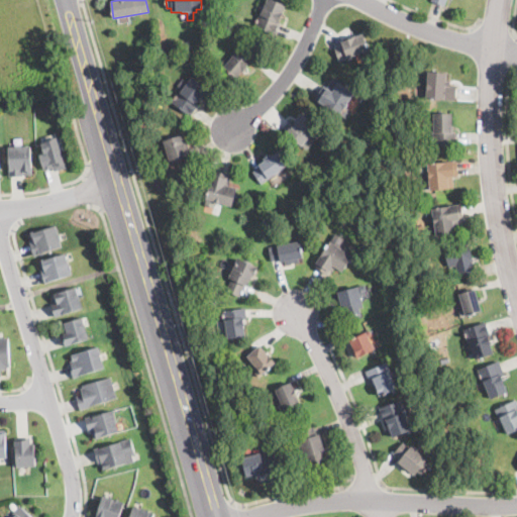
[(274,32),(273,34),(254,26),(267,0),(276,0),(286,5),(274,32)]
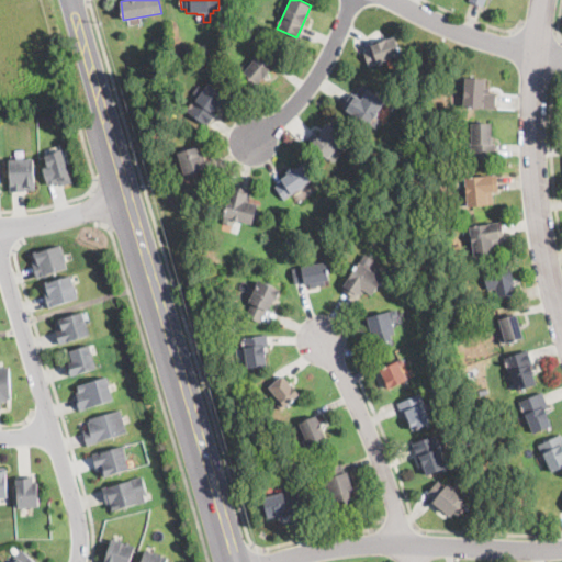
[(401,56),(368,66),(362,51),(372,47),(371,44),(373,43),(394,36),(401,56)]
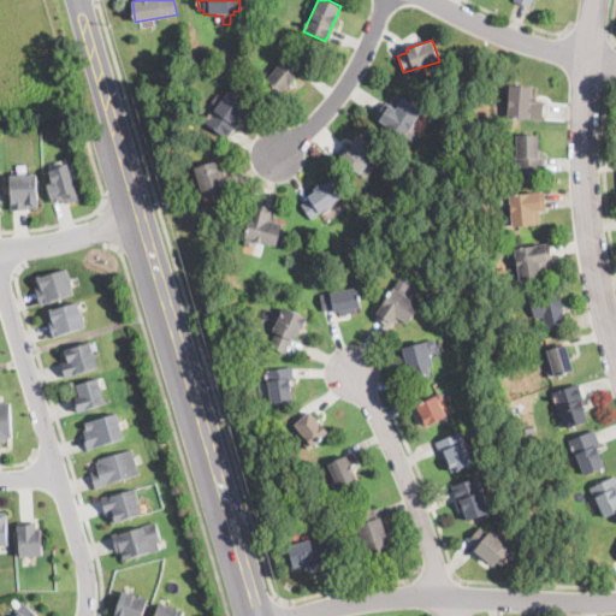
[(208,58),(199,59),(199,49),(208,48),(208,58)]
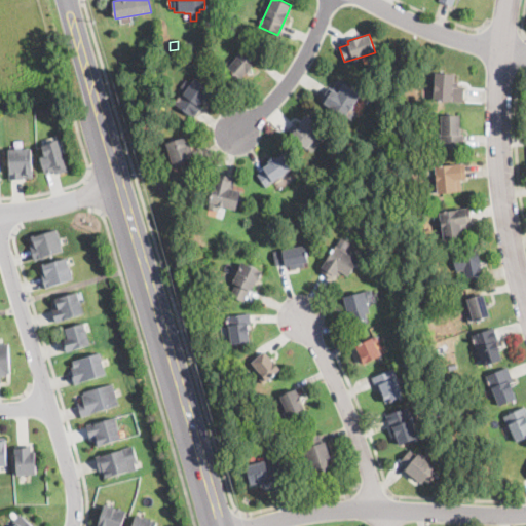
[(213,47),(210,52),(203,47),(207,43),(213,47)]
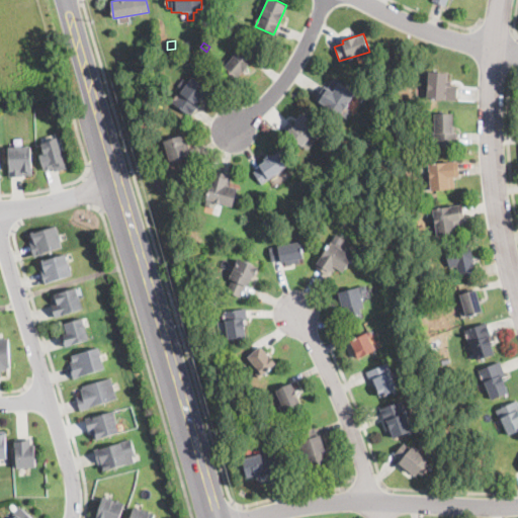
[(251,62),(244,70),(237,78),(220,64),(225,59),(229,62),(239,50),(252,61),(251,62)]
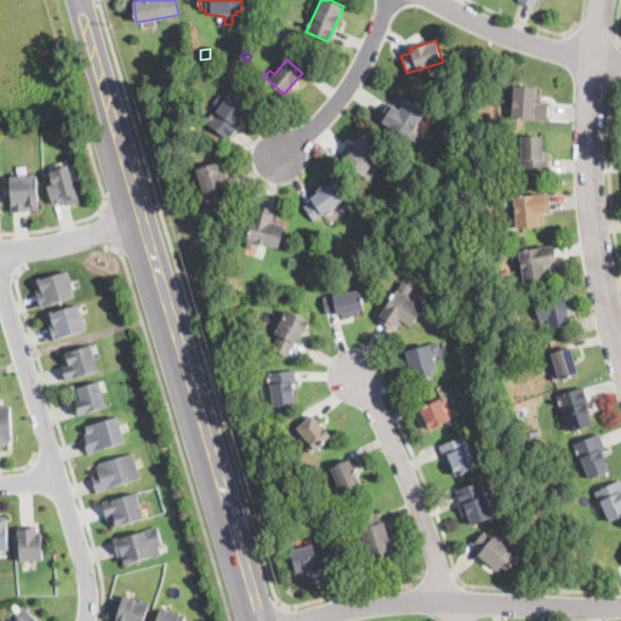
[(546,120),(546,121),(511,118),(514,85),(537,87),(536,97),(541,97),(541,102),(548,102),(546,120)]
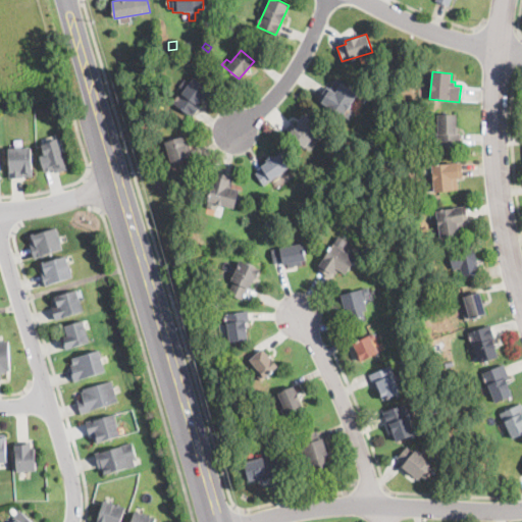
[(193,77),(209,89),(198,104),(201,106),(193,117),(173,103),(184,89),(178,86),(184,79),(190,83),(193,77)]
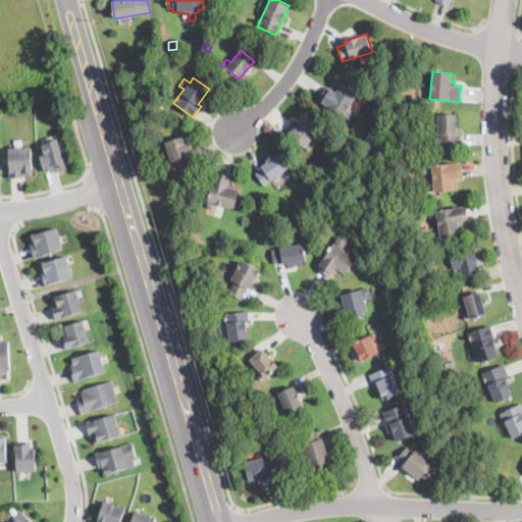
[(341,83),(358,92),(344,115),(318,100),(326,86),(335,92),(341,83)]
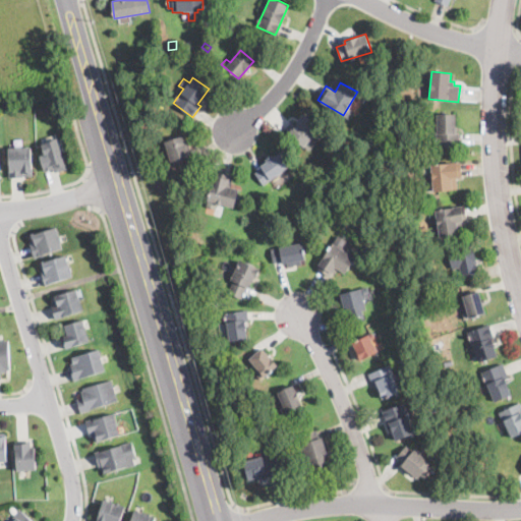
[(455,127),(455,130),(455,131),(460,131),(460,146),(435,146),(436,129),(437,129),(437,114),(455,114),(455,127)]
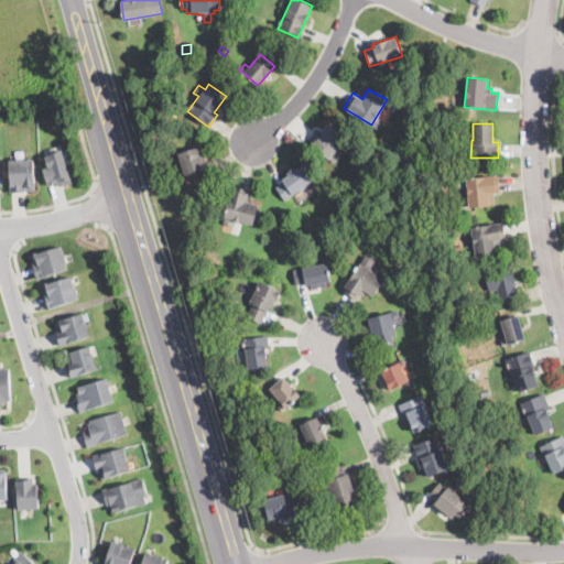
[(331,125),(346,140),(328,159),(307,139),(314,131),(320,136),(331,125)]
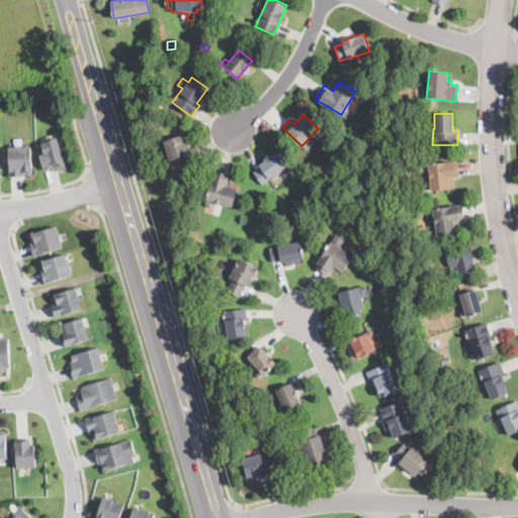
[(374,141),(368,145),(363,139),(370,134),(374,141)]
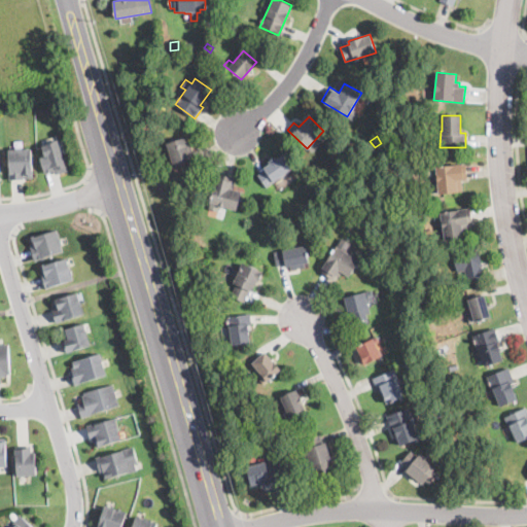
[(184,138),(186,144),(190,143),(192,151),(197,150),(200,159),(174,167),(167,143),(184,138)]
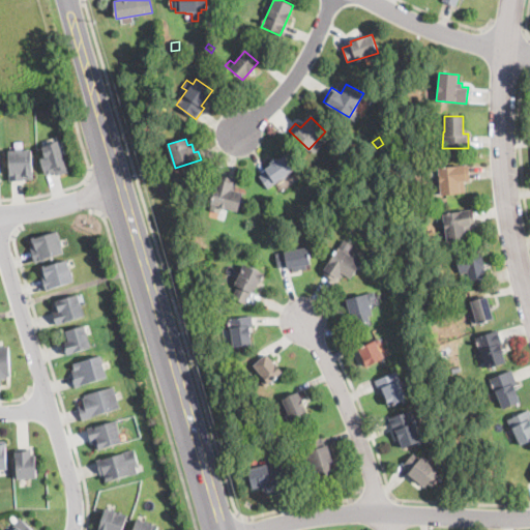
[(68,170),(56,174),(55,170),(46,173),(41,157),(46,155),(41,145),(59,140),(68,170)]
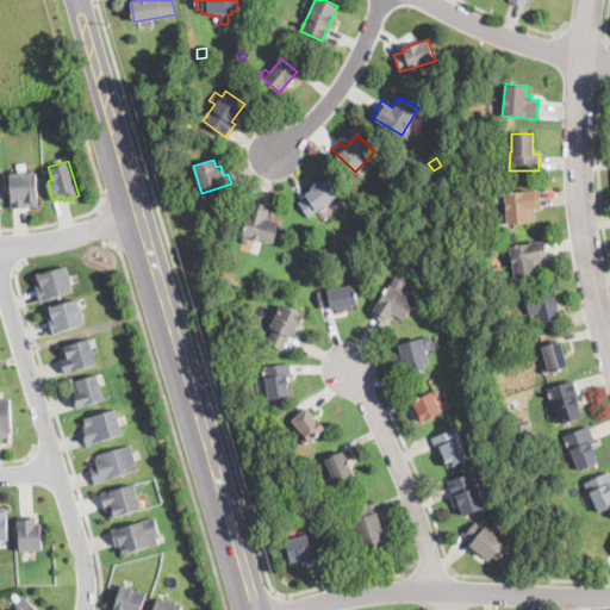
[(26,169),(26,170),(36,170),(38,205),(13,206),(11,172),(18,172),(18,170),(26,169)]
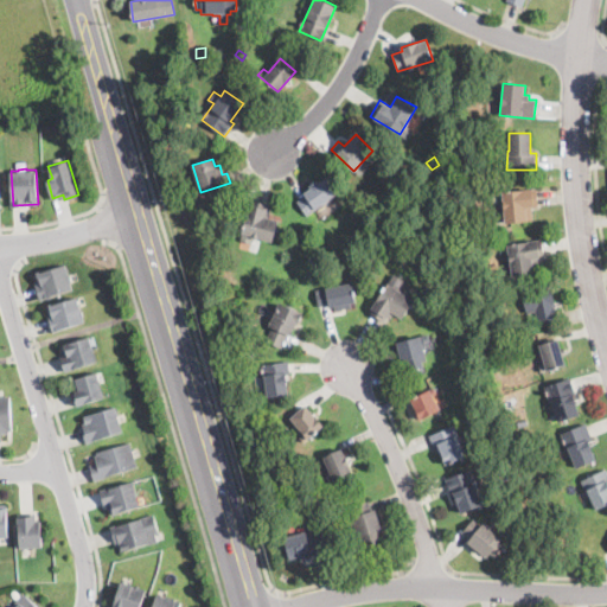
[(325,178),(337,195),(307,216),(296,202),(306,196),(304,193),(311,189),(308,185),(317,179),(319,183),(325,178)]
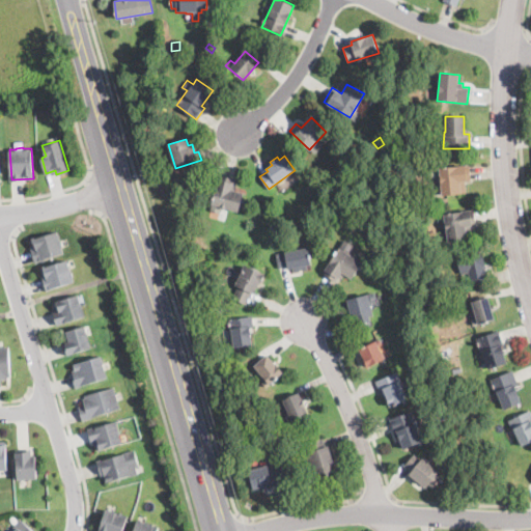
[(403,167),(386,169),(386,163),(402,161),(403,167)]
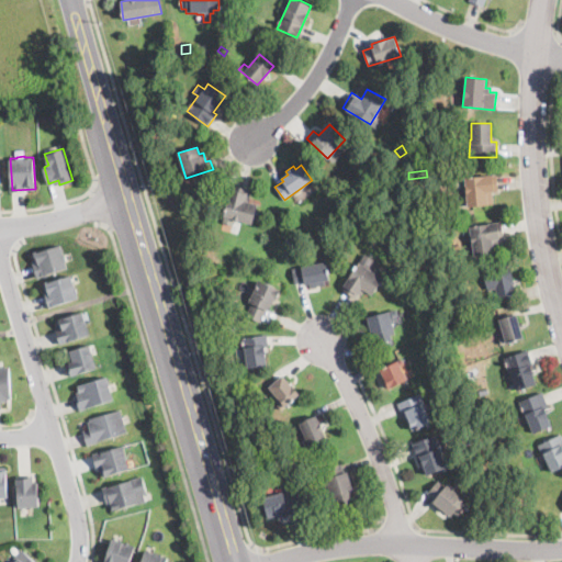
[(493,205),(468,208),(465,178),(496,175),(498,192),(492,192),(493,205)]
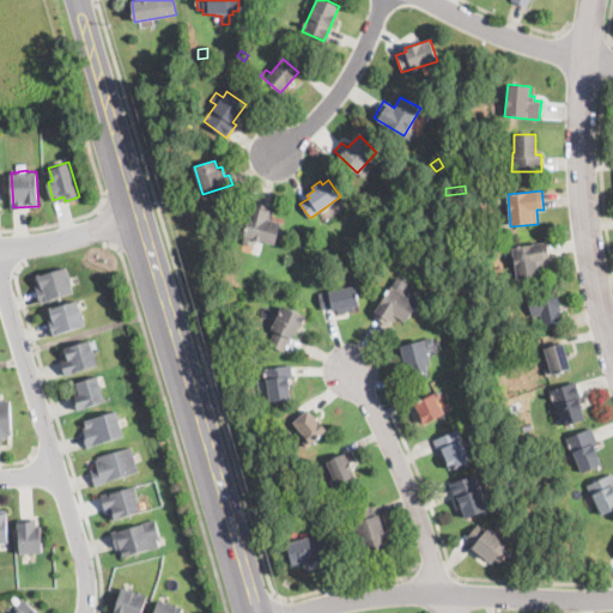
[(281,222),(274,244),(243,236),(253,202),(272,207),(271,213),(274,214),(273,219),(281,222)]
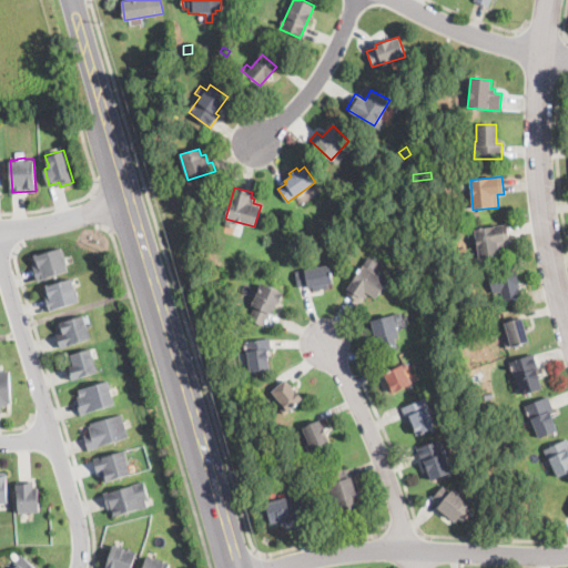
[(499,255),(479,259),(475,230),(507,224),(509,241),(504,242),(504,245),(498,246),(499,255)]
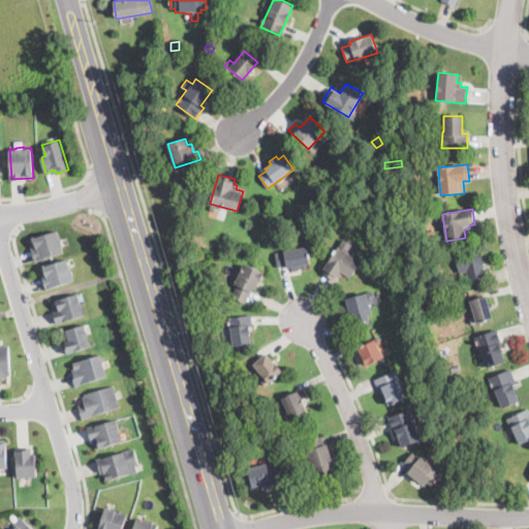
[(367,220),(358,220),(358,212),(367,212),(367,220)]
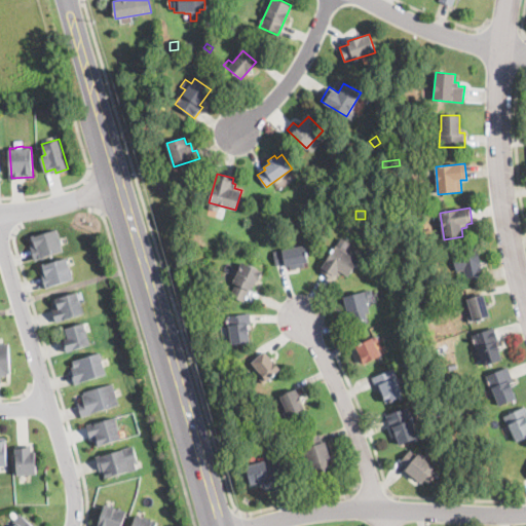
[(57,228),(59,236),(61,236),(63,242),(62,243),(64,249),(35,258),(29,237),(57,228)]
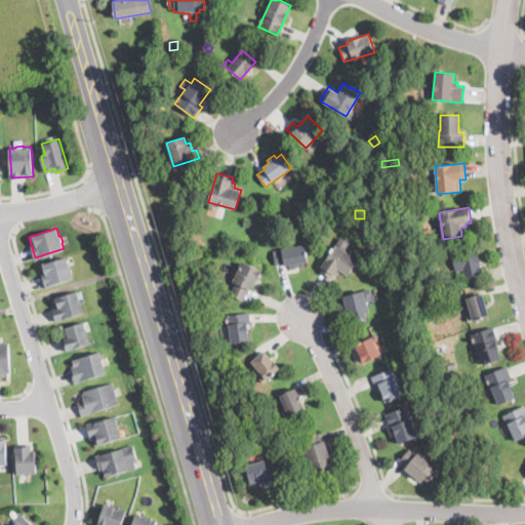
[(358,259),(348,276),(340,271),(338,276),(335,274),(332,279),(319,270),(341,236),(350,242),(345,250),(358,259)]
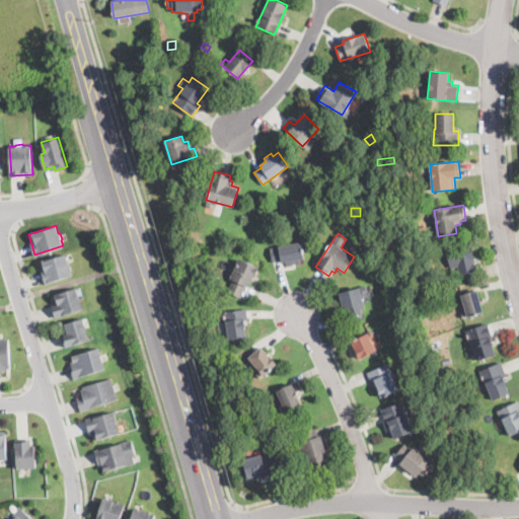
[(300,260),(300,262),(287,265),(287,263),(282,263),(282,261),(273,262),(271,247),(300,241),(304,258),(300,260)]
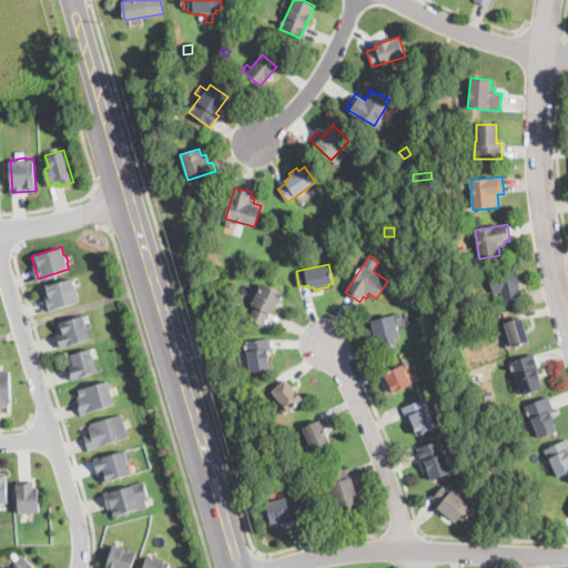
[(518,287),(520,294),(521,298),(503,303),(500,291),(494,292),(488,272),(515,265),(519,283),(517,284),(518,287)]
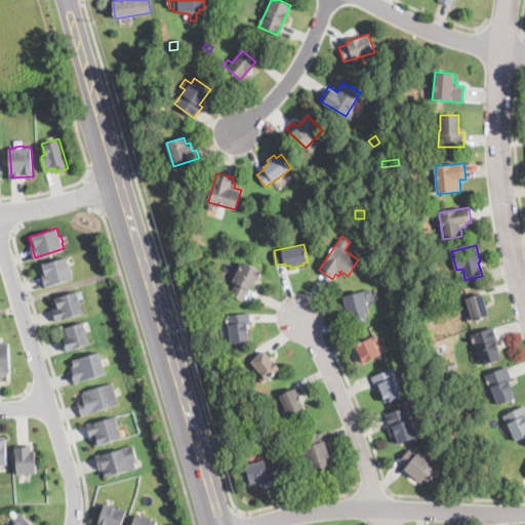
[(74,278),(46,286),(40,264),(67,256),(74,278)]
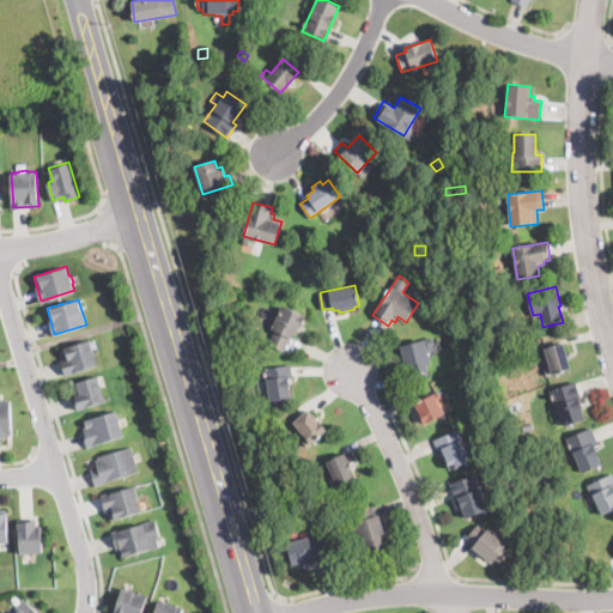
[(298,331),(298,333),(296,332),(293,339),(291,338),(284,352),(268,345),(274,331),(272,329),(283,305),(305,316),(298,331)]
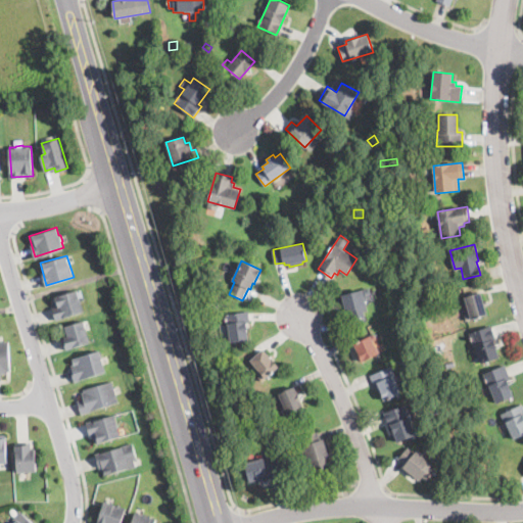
[(223,277),(220,285),(212,282),(216,274),(223,277)]
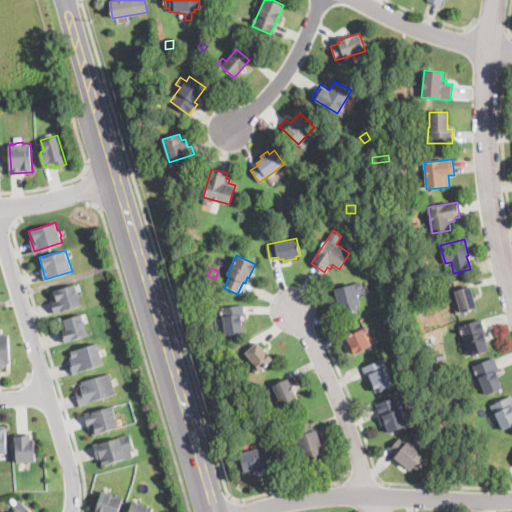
[(356,304),(358,310),(346,313),(345,308),(340,309),(334,289),(362,282),(363,287),(358,289),(360,294),(357,295),(360,303),(356,304)]
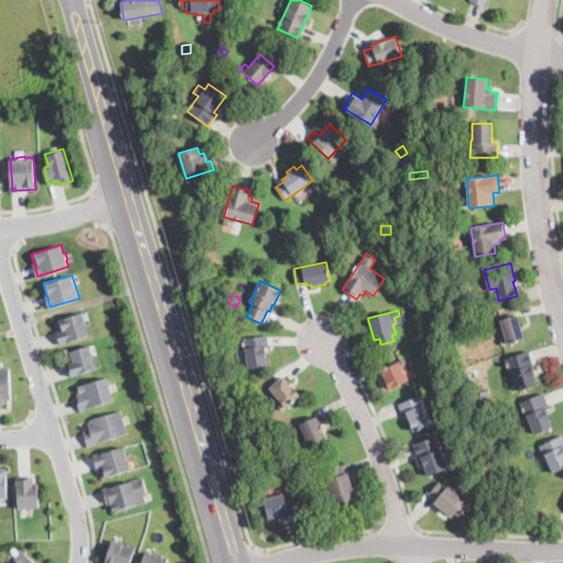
[(90,335),(61,346),(55,331),(58,330),(55,322),(81,312),(90,335)]
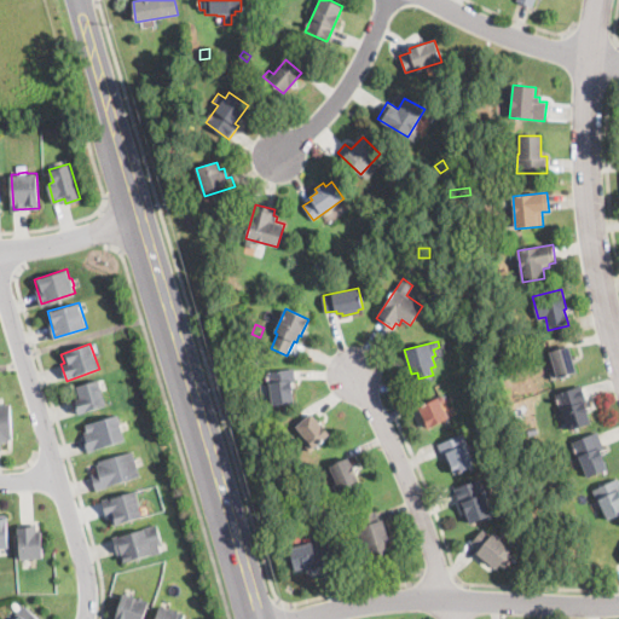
[(554,380),(551,380),(549,372),(555,371),(549,353),(568,347),(577,371),(554,380)]
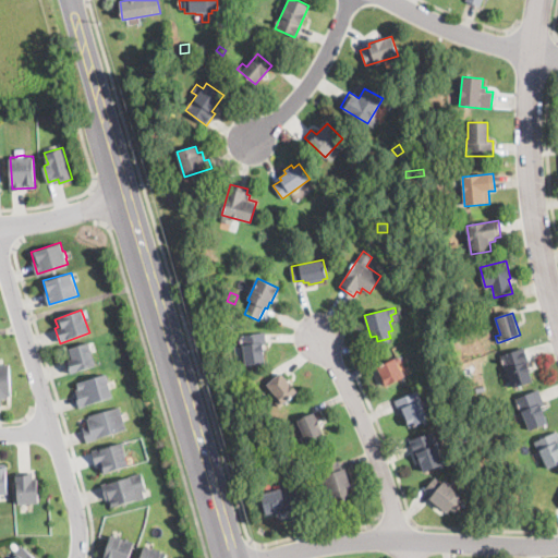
[(263,344),(263,346),(265,363),(245,365),(243,344),(241,344),(240,336),(265,332),(266,344),(263,344)]
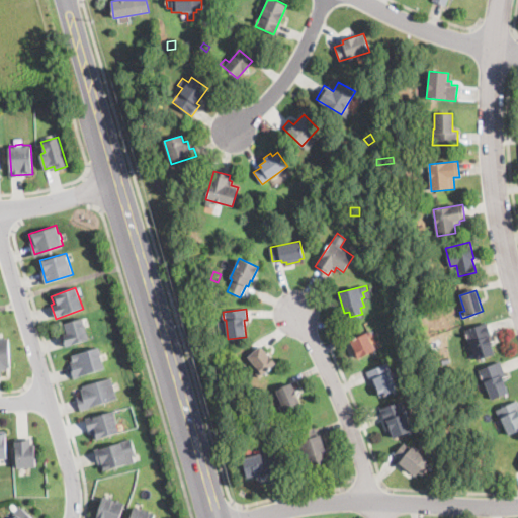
[(89,340),(65,347),(59,327),(82,319),(89,340)]
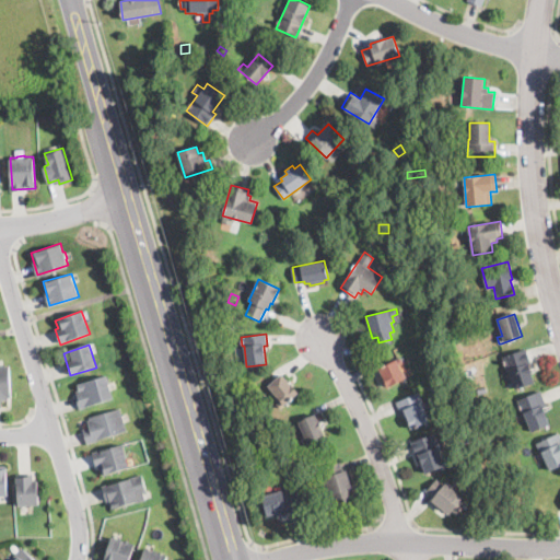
[(535,382),(514,389),(502,358),(525,348),(532,364),(528,365),(535,382)]
